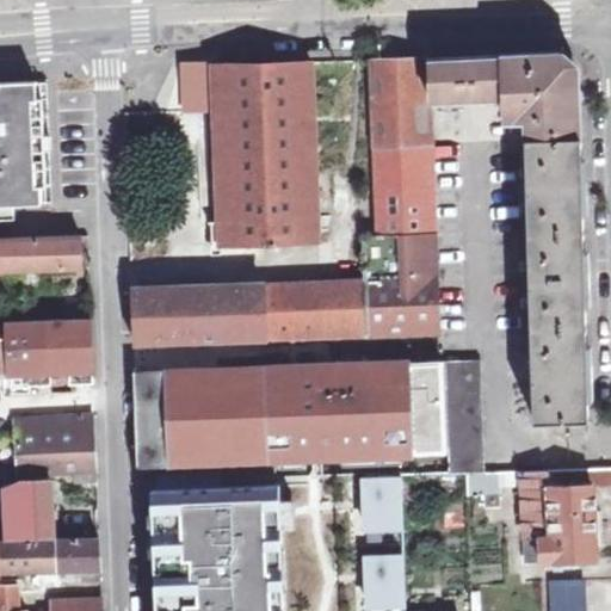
[(366,284),(368,335),(438,332),(432,109),(431,93),(503,90),(503,99),(510,99),(511,122),(525,122),(525,130),(535,423),(591,421),(588,364),(586,277),(582,183),(580,99),(572,99),(572,66),(560,65),(559,53),(511,55),(430,59),(407,59),(372,60),(376,238),(365,239),(366,284)]
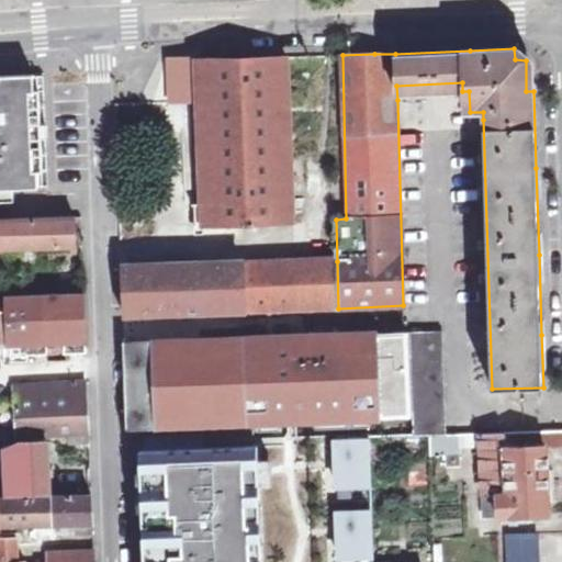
[(288,57),(198,59),(199,100),(203,224),(247,223),(248,226),(255,226),(255,223),(292,222),(288,57)]
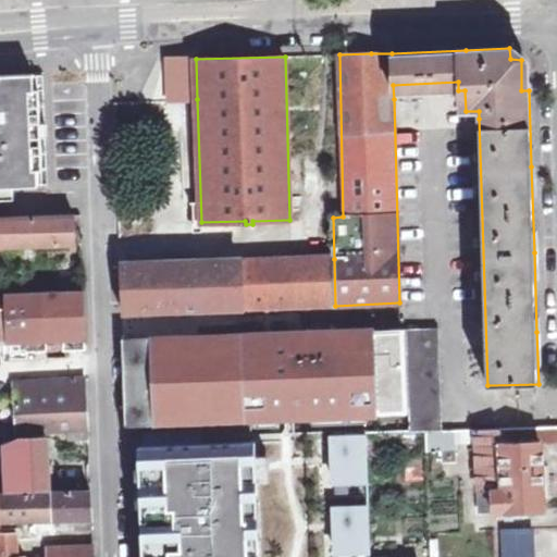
[(197,99),(196,59),(165,61),(168,100),(197,99)]
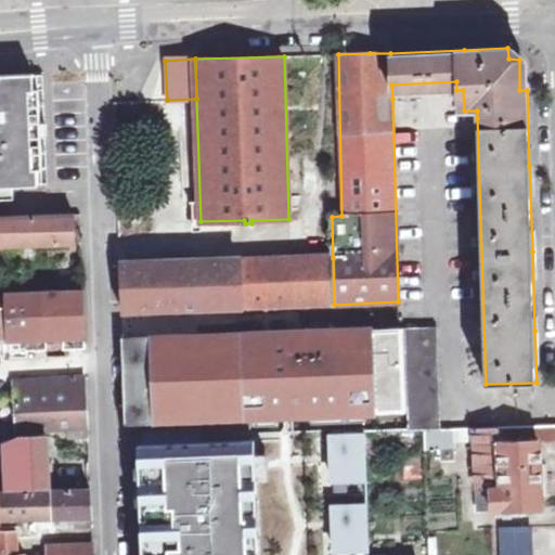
[(0,188),(49,185),(43,74),(0,78),(0,188)]
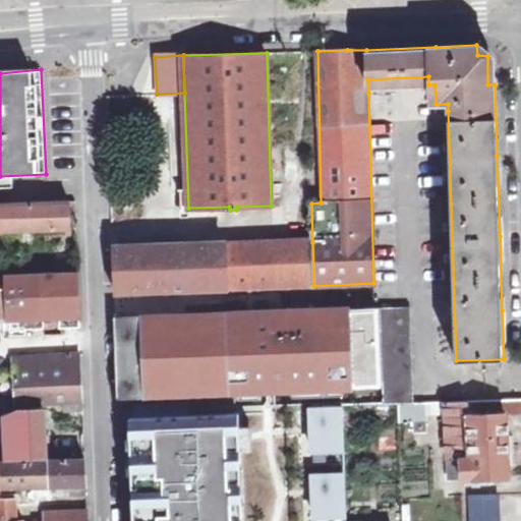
[(2,229),(77,228),(76,204),(0,205),(0,270),(3,270),(2,229)]
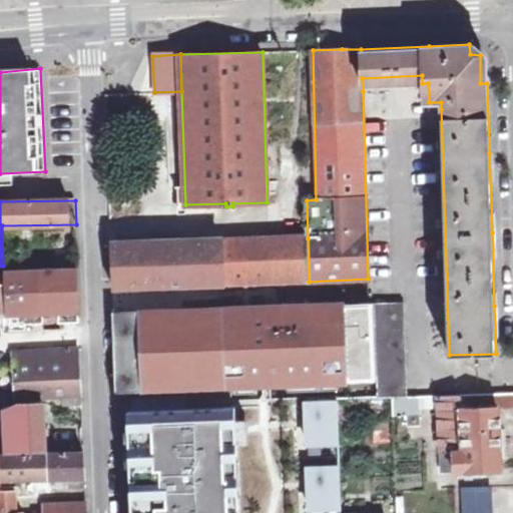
[(187,240),(189,286),(309,282),(308,238),(267,239),(267,236),(187,240)]
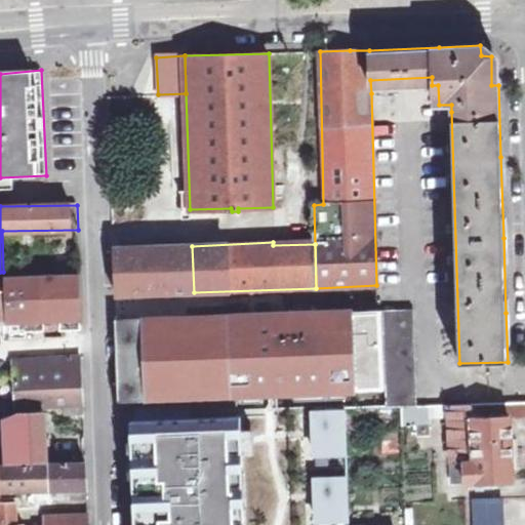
[(192,246),(165,247),(167,292),(194,292),(192,246)]
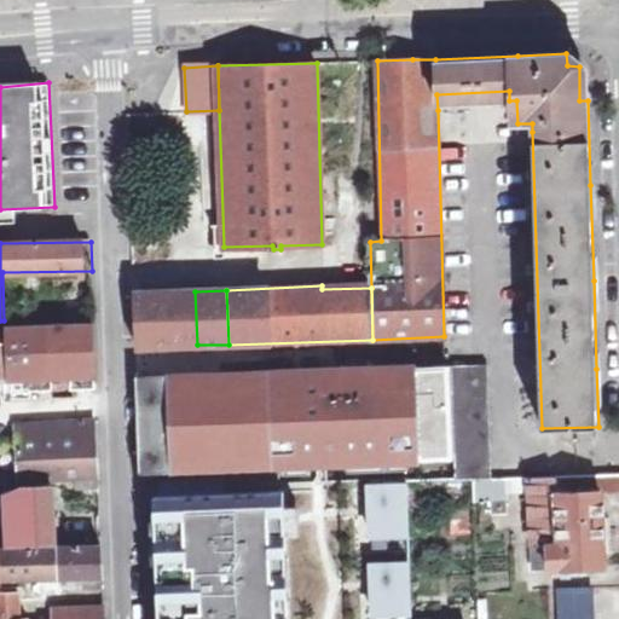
[(197,345),(195,291),(136,293),(138,347),(197,345)]
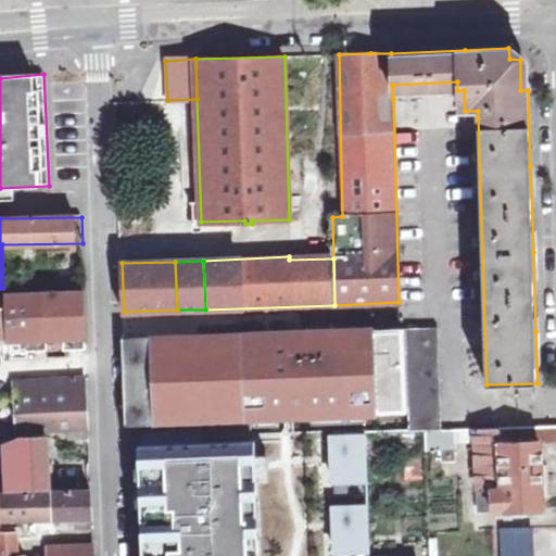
[(0,339),(86,338),(85,320),(84,291),(0,291),(0,339)]
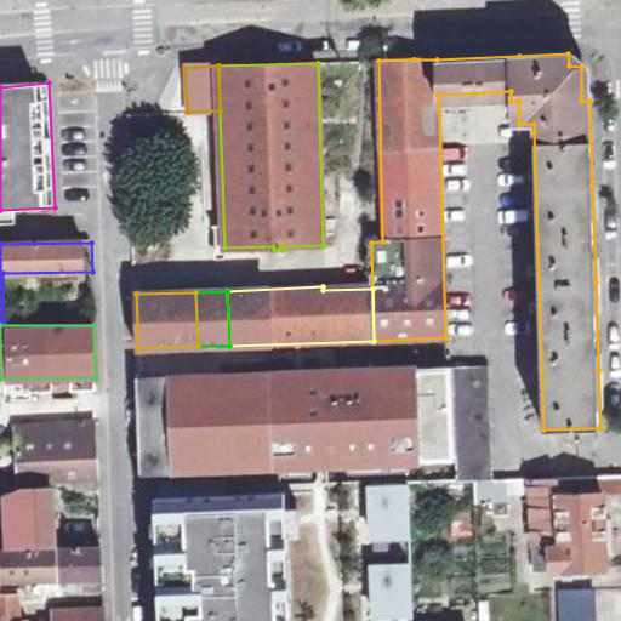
[(474,483),(494,482),(491,432),(489,366),(454,368),(456,483),(474,483)]
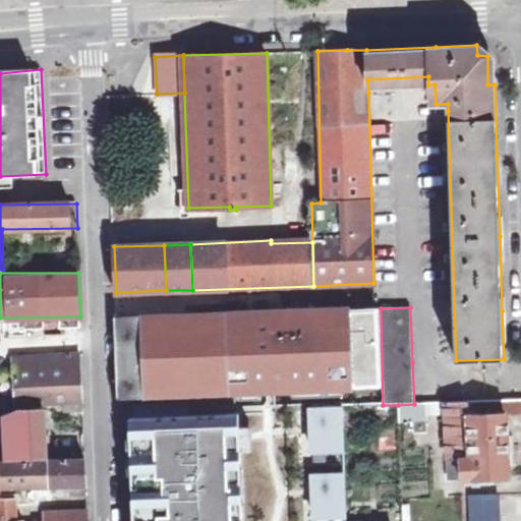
[(117,317),(120,395),(344,389),(378,388),(374,308),(117,317)]
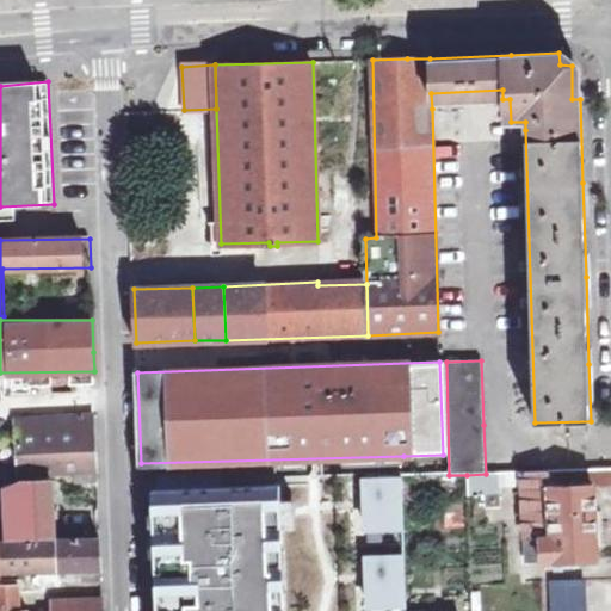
[(0,448),(22,448),(24,473),(75,473),(75,482),(99,481),(97,418),(24,421),(24,434),(0,436),(0,448)]
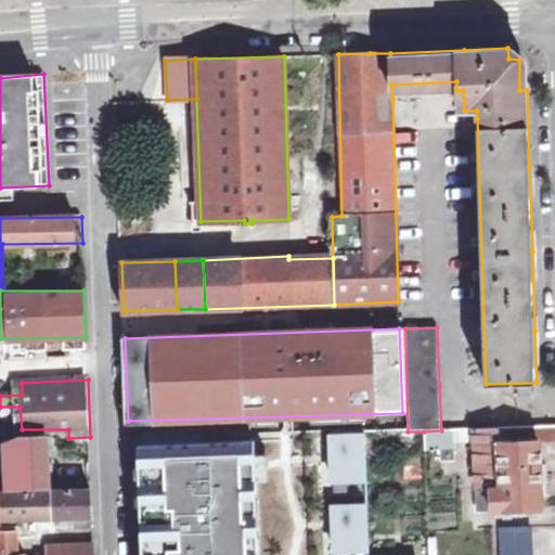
[(441,430),(424,431),(425,450),(462,448),(462,443),(476,443),(477,512),(543,511),(542,443),(554,442),(554,425),(533,426),(532,439),(501,441),(501,428),(441,430)]
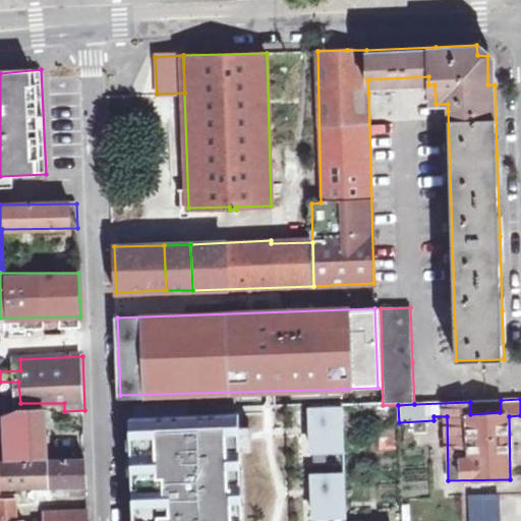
[(189,400),(131,402),(132,416),(131,416),(134,516),(134,520),(347,520),(345,402),(237,406),(238,413),(189,415),(189,400)]
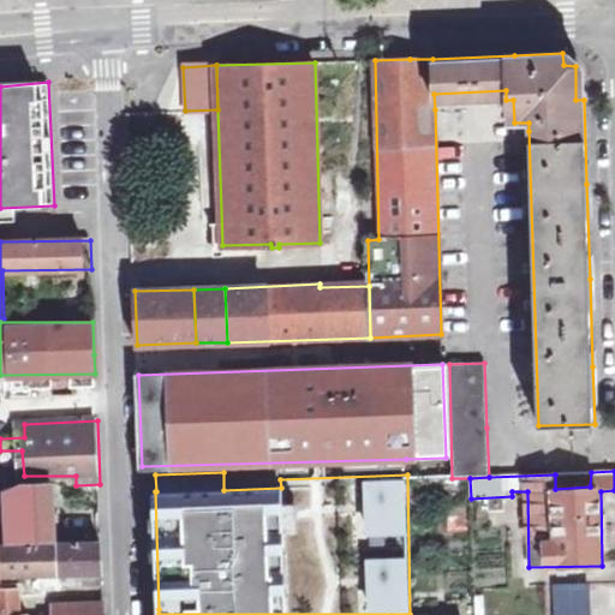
[(54,538),(53,533),(59,533),(59,514),(53,514),(51,485),(24,487),(24,490),(10,491),(12,541),(54,538)]
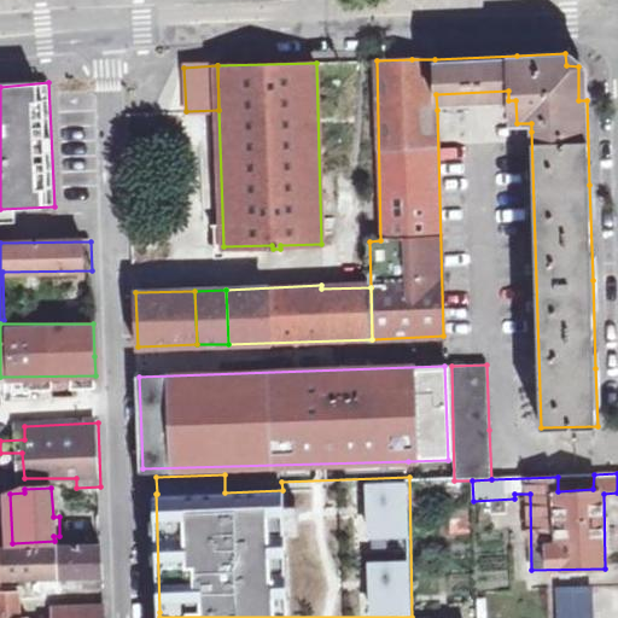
[(0,576),(68,576),(68,588),(104,587),(101,544),(0,546),(0,576)]
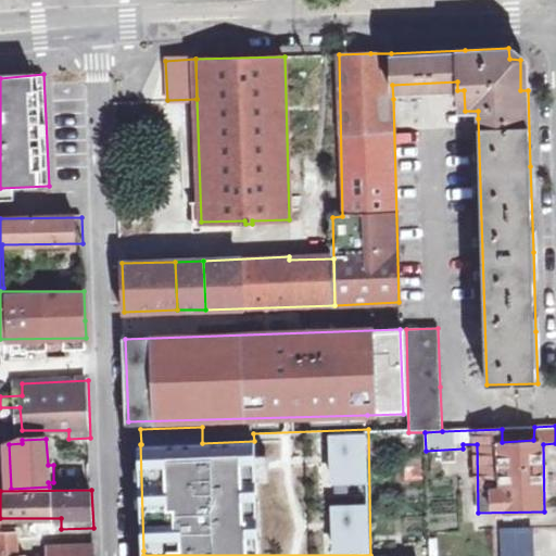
[(500,528),(500,555),(532,555),(532,527),(500,528)]
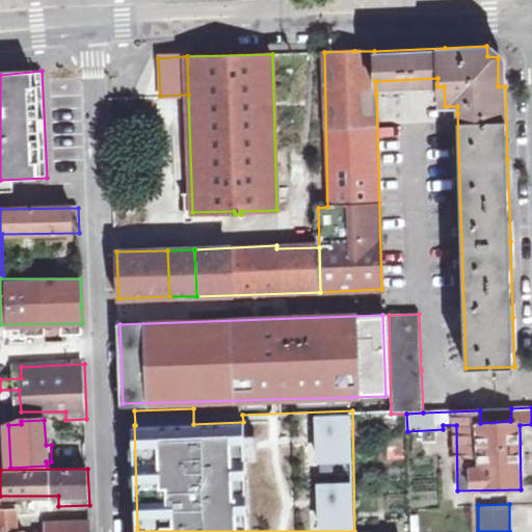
[(0,531),(89,531),(89,523),(45,525),(45,531),(22,531),(23,530),(16,530),(15,508),(0,508),(0,531)]
